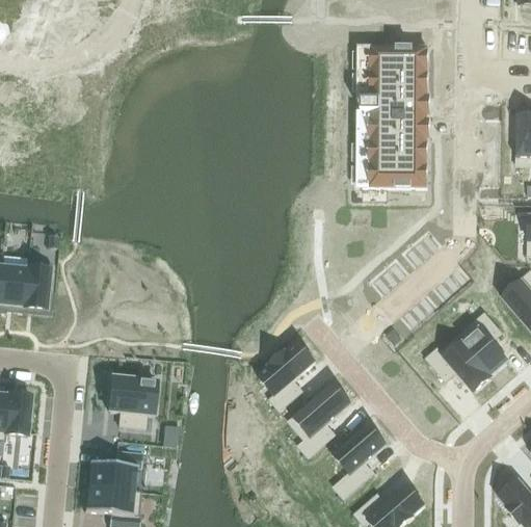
[(0,0),(0,22),(20,27),(25,3),(37,5),(38,0),(0,0)]
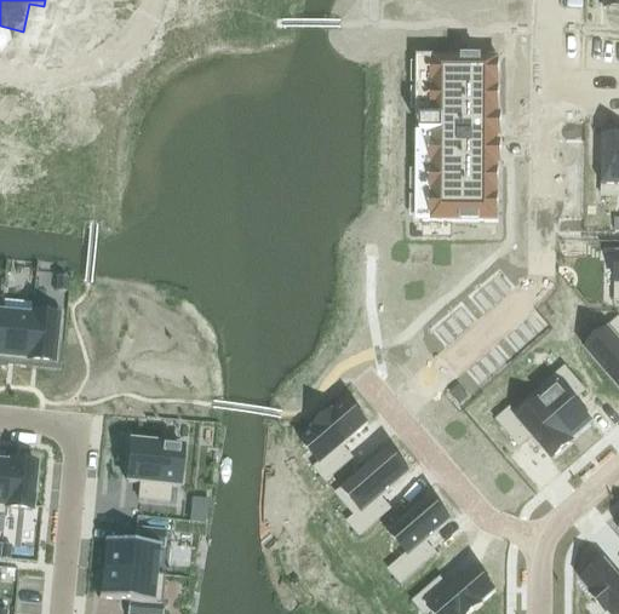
[(66,0),(58,6),(80,30),(93,19),(109,5),(114,0),(66,0)]
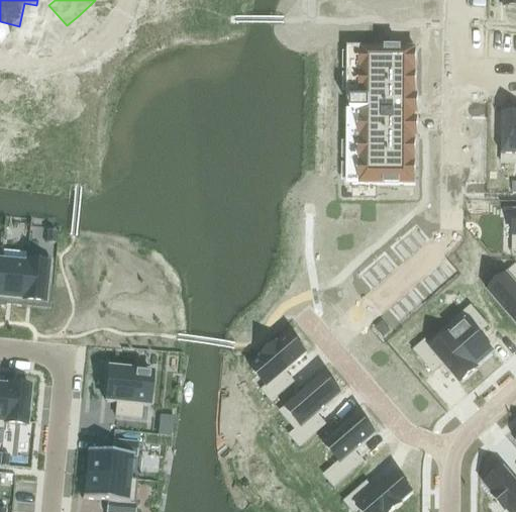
[(350,95),(350,107),(351,107),(351,181),(414,182),(414,134),(416,134),(417,92),(415,92),(415,45),(352,45),(351,95),(350,95)]
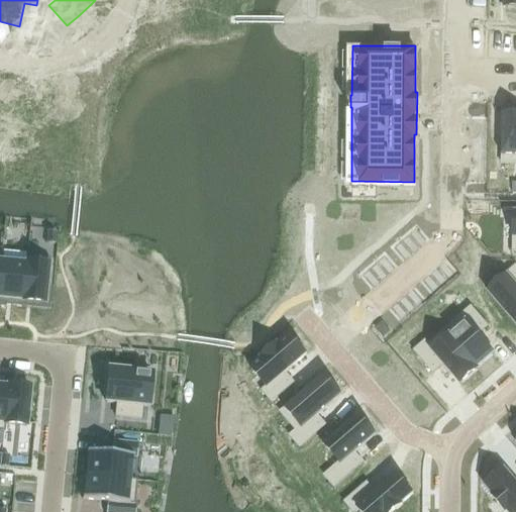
[(14,116),(9,140),(21,143),(22,140),(47,146),(61,93),(35,87),(27,119),(14,116)]
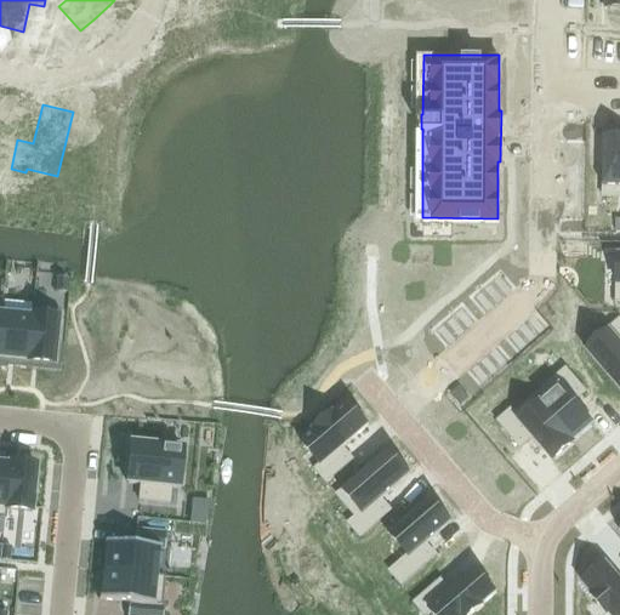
[(619,134),(603,135),(602,192),(619,192),(619,134)]
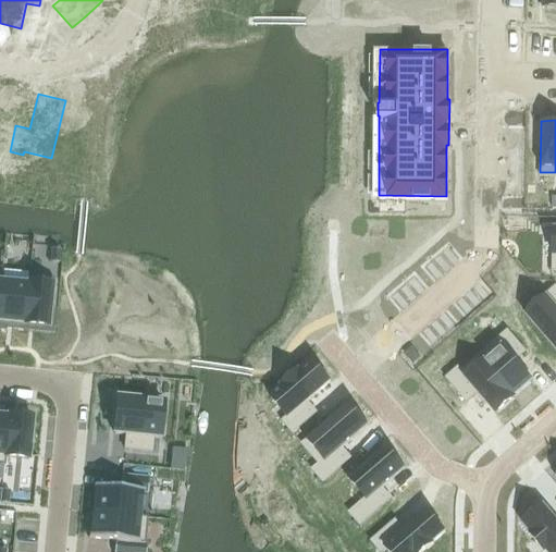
[(50,245),(49,258),(58,258),(59,245),(50,245)]
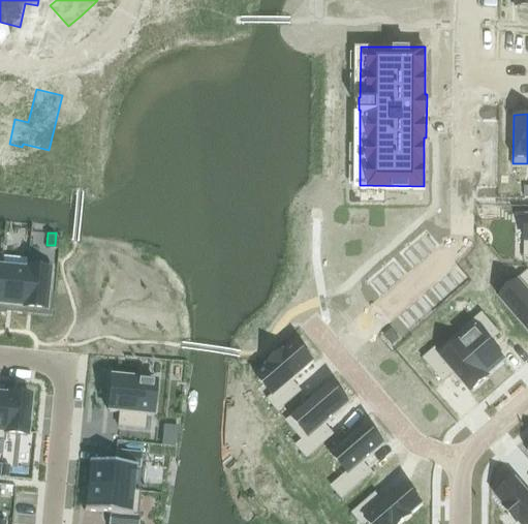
[(26,265),(22,304),(44,306),(50,259),(25,257),(25,265),(26,265)]
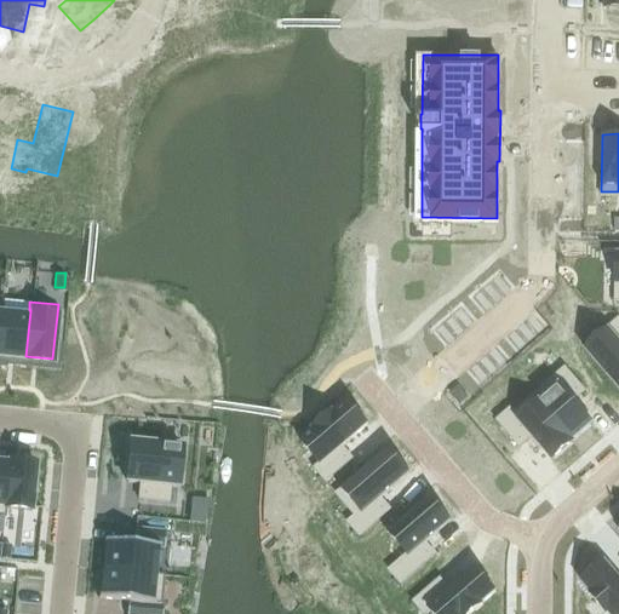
[(0,308),(0,353),(26,356),(30,310),(29,310),(1,308),(0,308)]
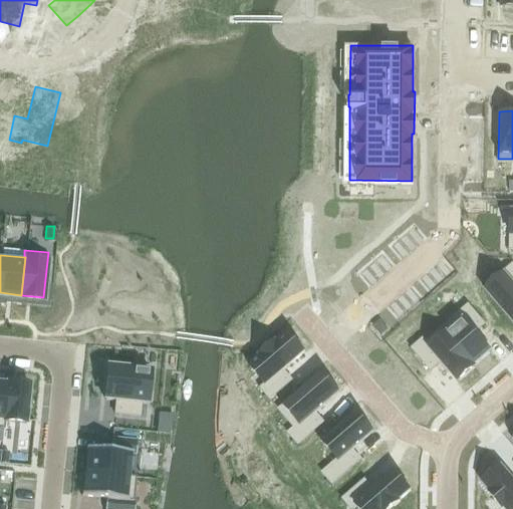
[(503,271),(485,287),(512,319),(512,261),(512,260),(501,269),(503,271)]
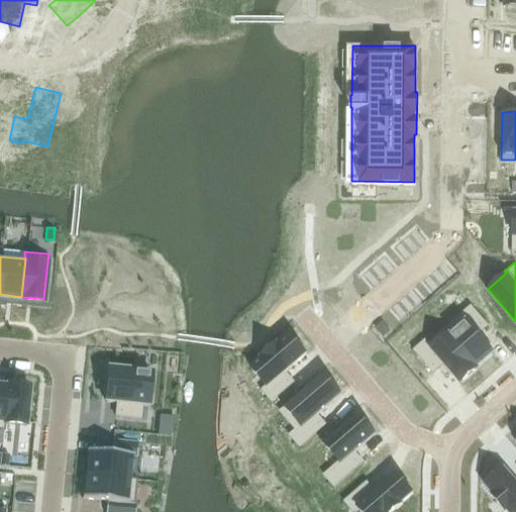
[(470,303),(443,327),(476,365),(477,365),(493,350),(477,331),(487,323),(470,303)]
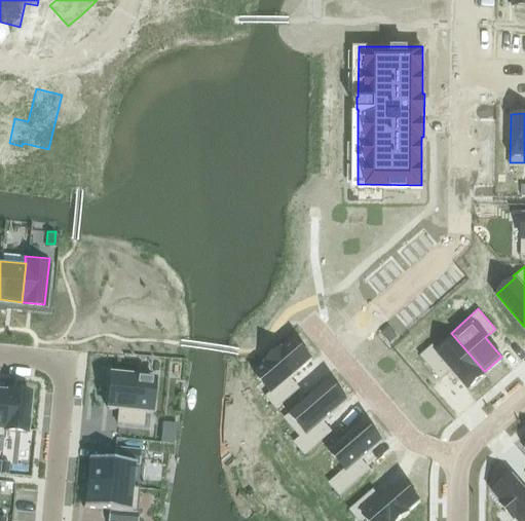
[(432,343),(420,354),(440,376),(450,367),(467,387),(486,372),(485,371),(484,371),(451,333),(435,346),(432,343)]
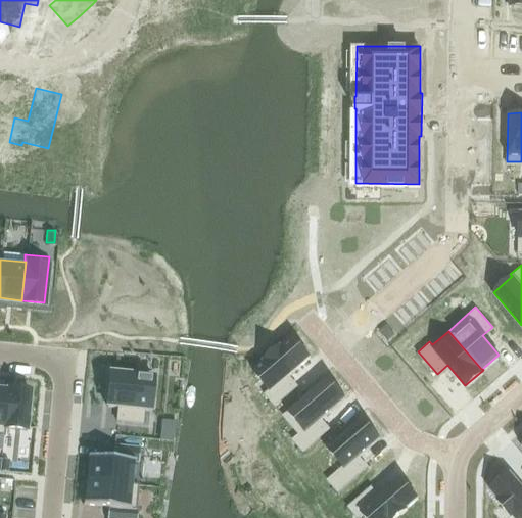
[(265,360),(253,369),(269,387),(265,391),(274,403),(296,383),(288,373),(310,355),(292,335),(281,345),(280,344),(264,359),(265,360)]
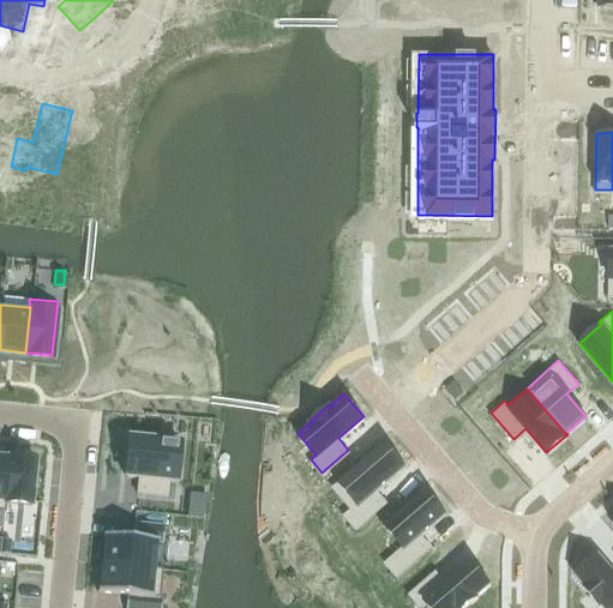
[(128,432),(124,473),(137,474),(136,489),(166,492),(167,477),(174,477),(179,437),(173,437),(174,431),(161,429),(161,435),(128,432)]
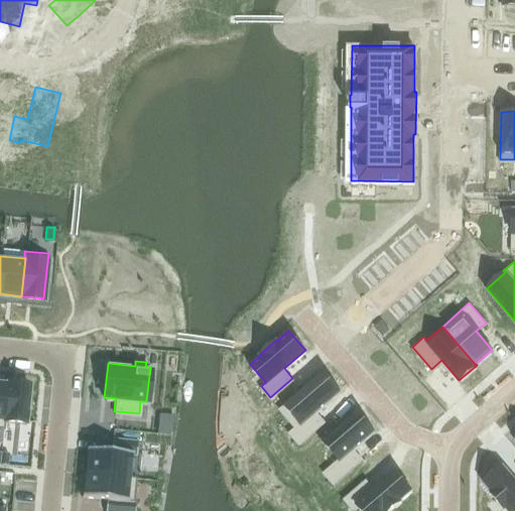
[(323,370),(279,407),(295,425),(288,431),(298,442),(324,420),(315,410),(340,390),(323,370)]
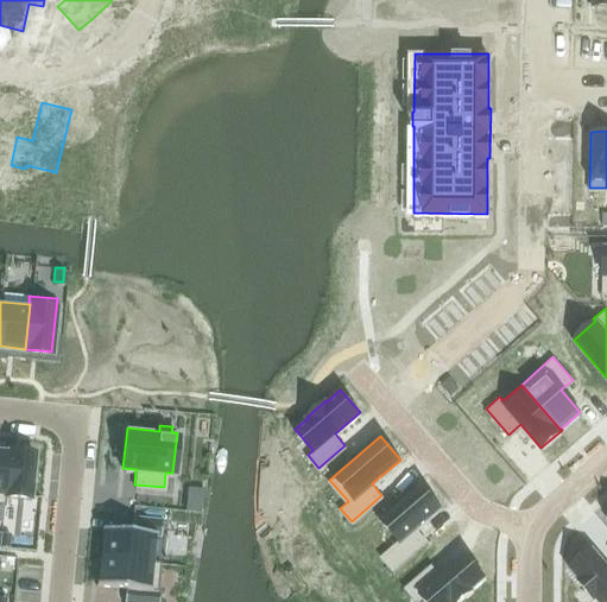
[(7,449),(4,494),(5,494),(30,496),(35,451),(7,449)]
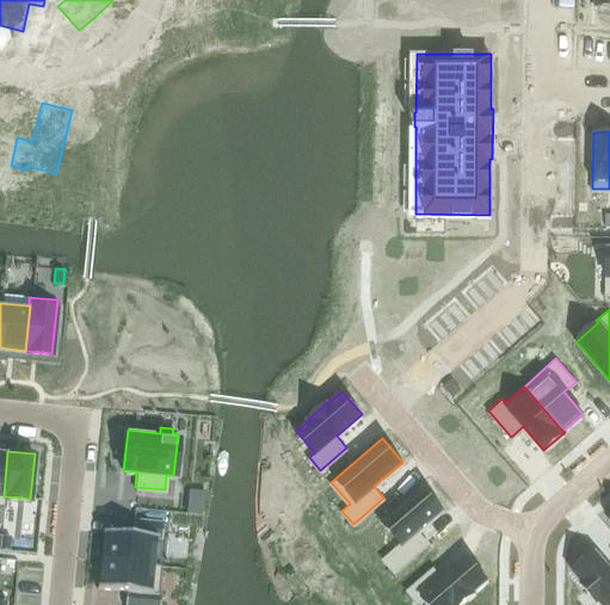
[(423,486),(382,520),(400,542),(382,557),(394,570),(427,542),(418,530),(443,508),(423,486)]
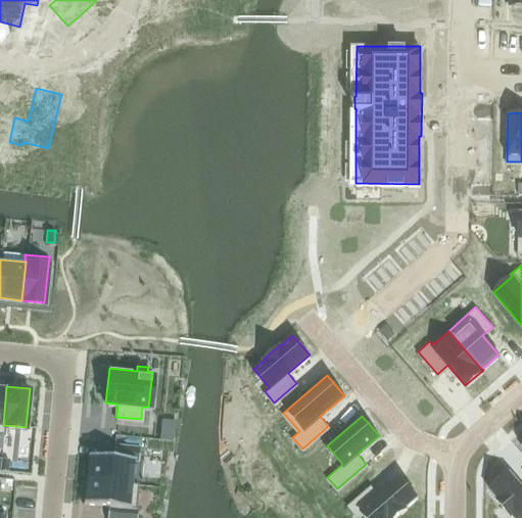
[(160,429),(159,436),(173,437),(173,430),(160,429)]
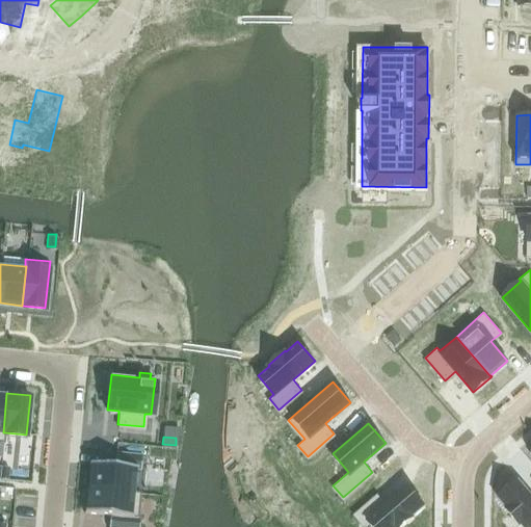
[(89,462),(86,484),(132,490),(132,489),(135,466),(139,467),(141,452),(115,449),(113,463),(88,460),(87,462),(89,462)]
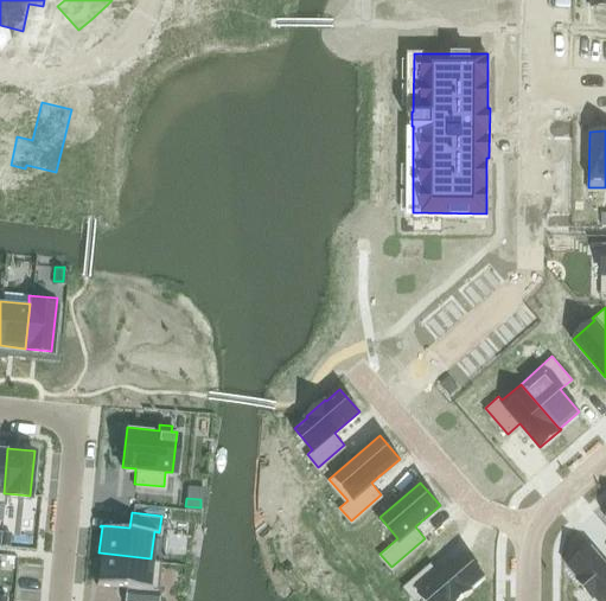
[(0,529),(0,542),(7,543),(10,529),(0,529)]
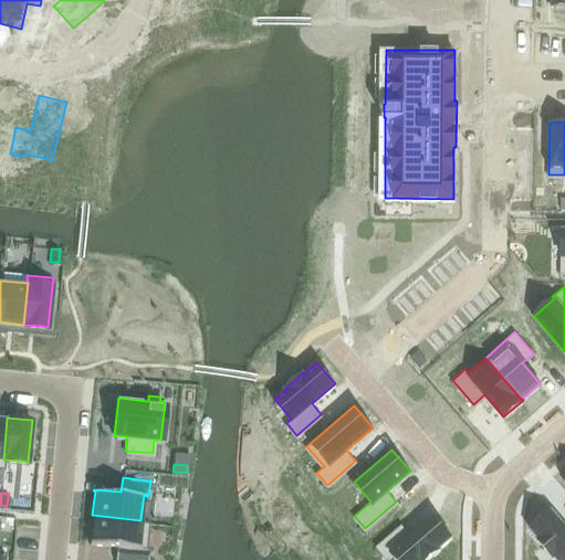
[(564,559),(564,525),(551,509),(530,527),(545,545),(544,546),(553,557),(554,556),(557,559),(564,559)]
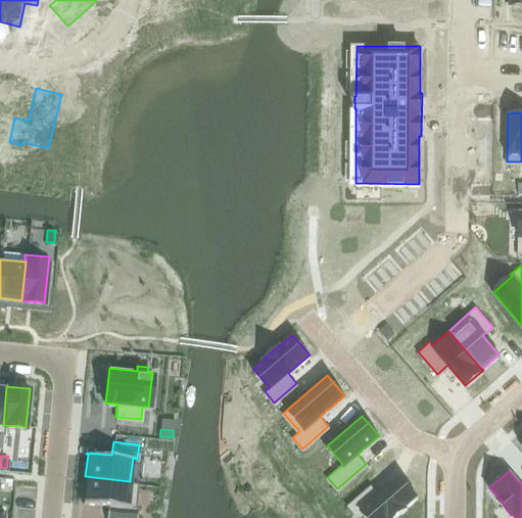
[(82,499),(82,501),(107,503),(105,516),(124,517),(135,517),(137,505),(135,505),(137,480),(130,480),(130,481),(85,476),(83,499),(82,499)]
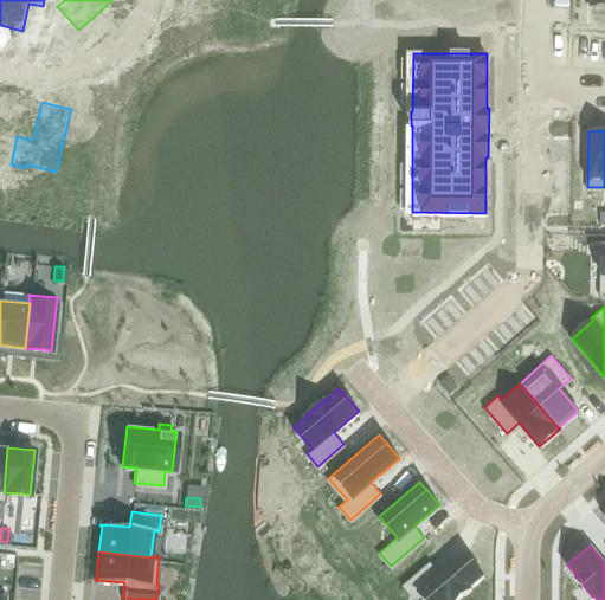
[(429,561),(403,584),(413,597),(419,592),(425,599),(455,599),(471,587),(470,586),(483,574),(464,552),(439,573),(429,561)]
